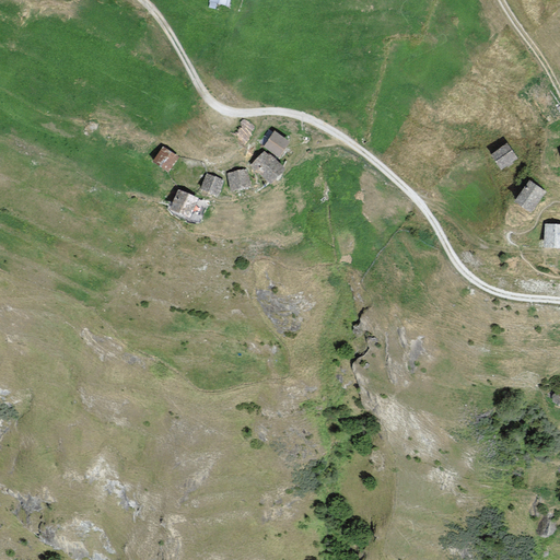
[(289,142),(275,132),(265,146),(279,155),(283,150),(289,142)]
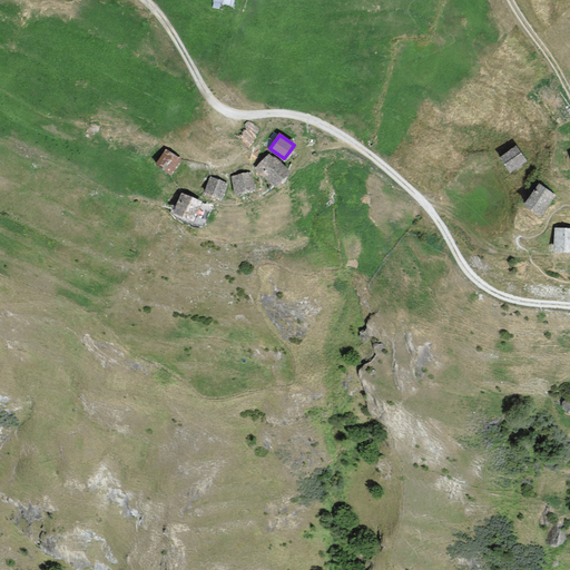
[(524,159),(516,147),(501,158),(511,170),(518,165),(524,159)]
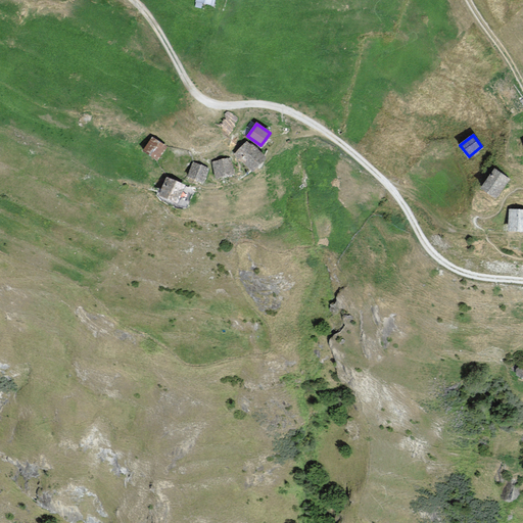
[(165,147),(153,138),(145,150),(150,154),(157,158),(165,147)]
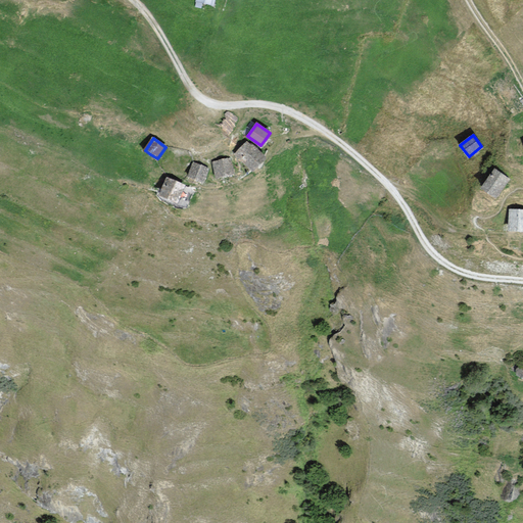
[(253,147),(247,141),(236,154),(253,170),(265,156),(253,147)]
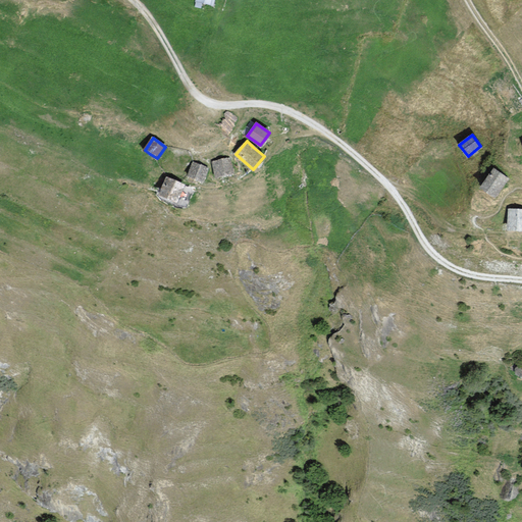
[(231,173),(229,159),(214,162),(217,176),(224,174),(231,173)]
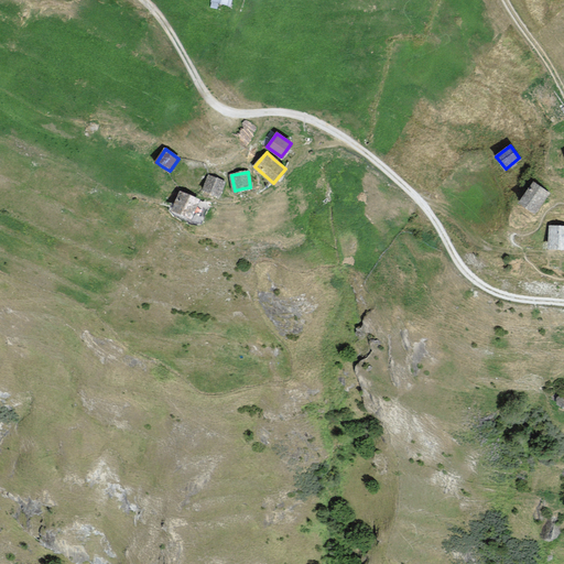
[(224,183),(208,176),(203,188),(210,192),(218,195),(224,183)]
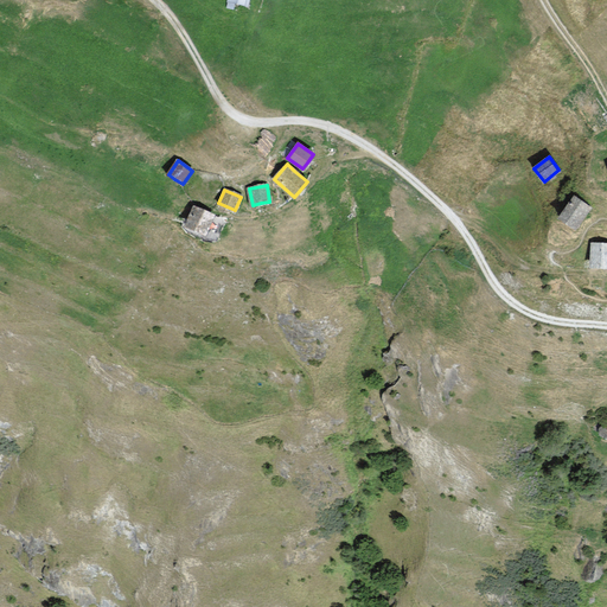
[(589,208),(575,198),(560,219),(575,229),(586,212),(589,208)]
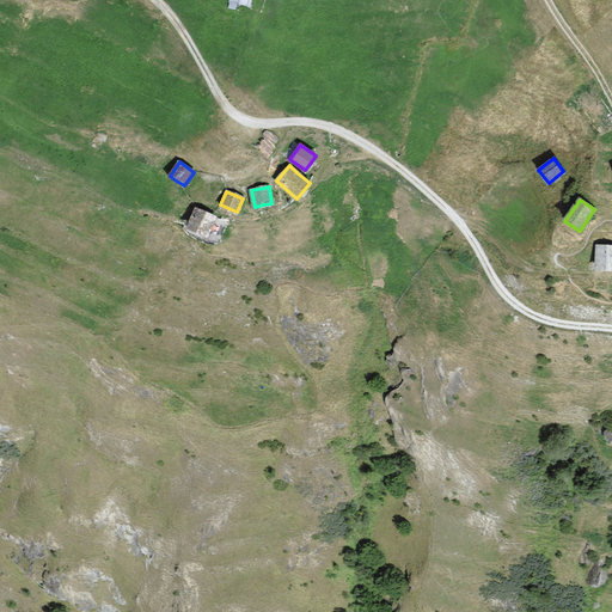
[(215,216),(196,208),(188,227),(207,236),(212,225),(215,216)]
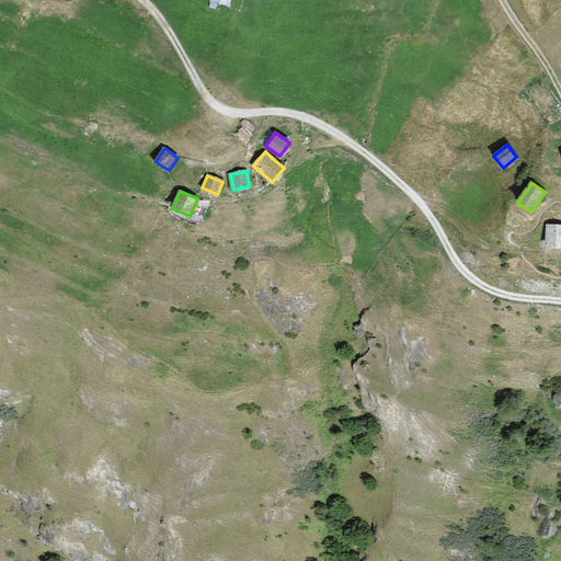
[(560,225),(548,225),(548,247),(560,247),(560,225)]
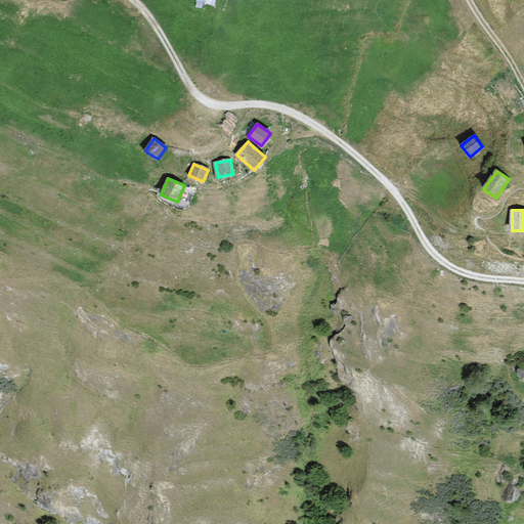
All buildings are outlined.
